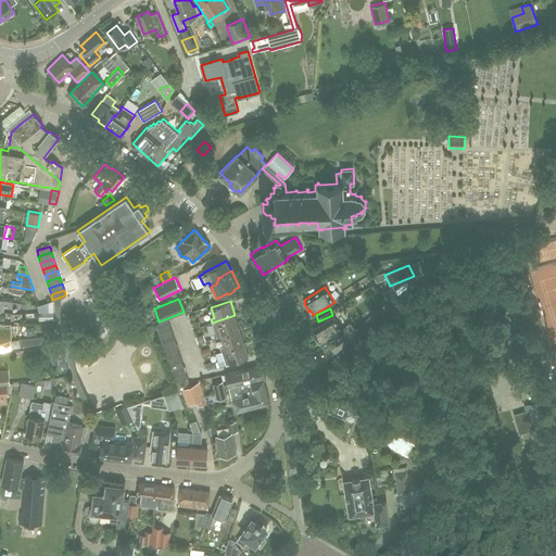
[(220,336),(239,329),(235,315),(215,321),(216,321),(219,331),(216,332),(217,337),(220,336)]
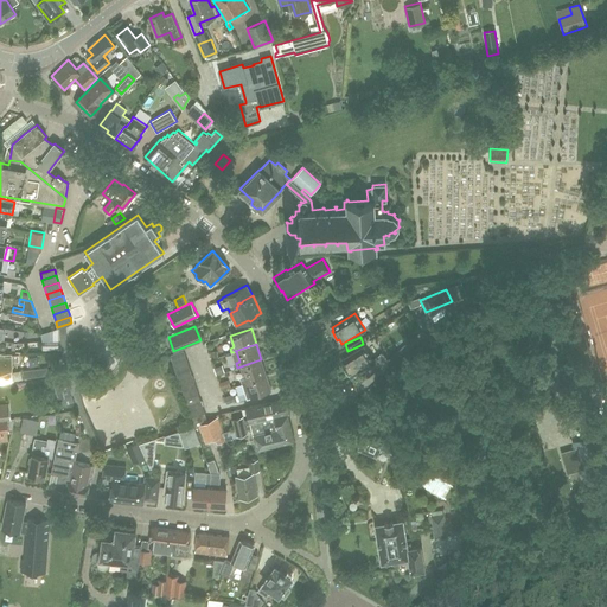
[(368,374),(369,376),(388,360),(387,358),(383,353),(383,352),(382,351),(381,352),(381,353),(375,358),(375,359),(372,360),(364,346),(340,360),(351,377),(364,369),(368,375),(368,374)]
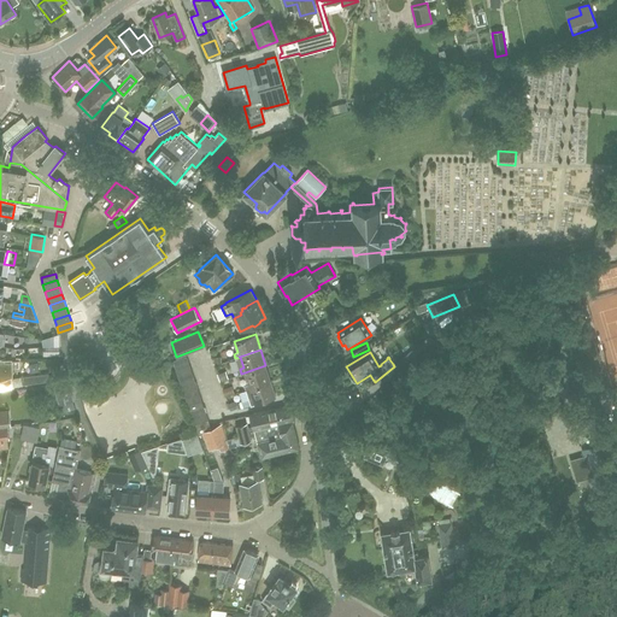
[(175,368),(189,362),(187,356),(172,360),(175,368)]
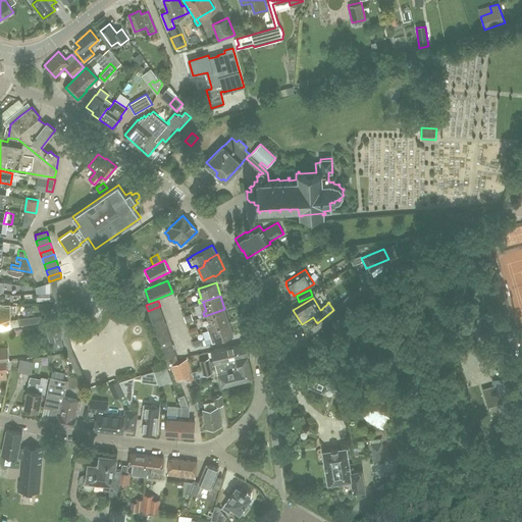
[(10,305),(10,304),(0,304),(0,321),(11,318),(10,311),(16,311),(15,305),(10,305)]
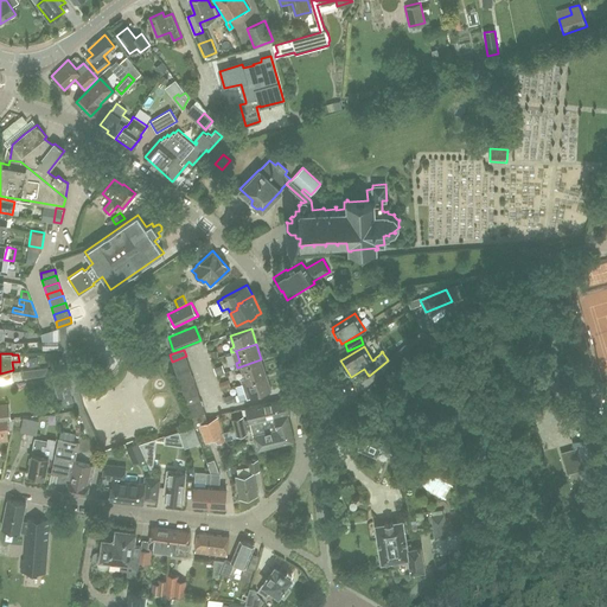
[(174,366),(189,363),(186,356),(172,362),(174,366)]
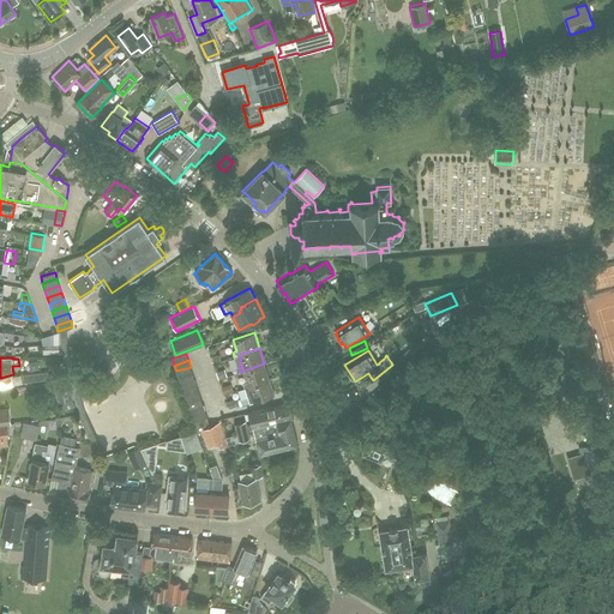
[(248,386),(270,379),(264,363),(244,371),(247,381),(242,383),(245,387),(248,386)]
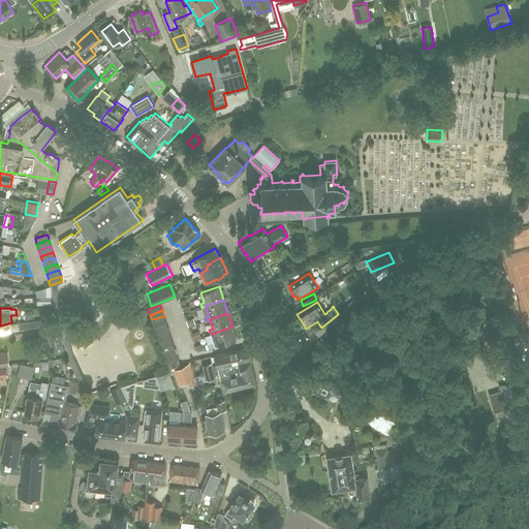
[(154,325),(165,320),(164,316),(152,319),(154,325)]
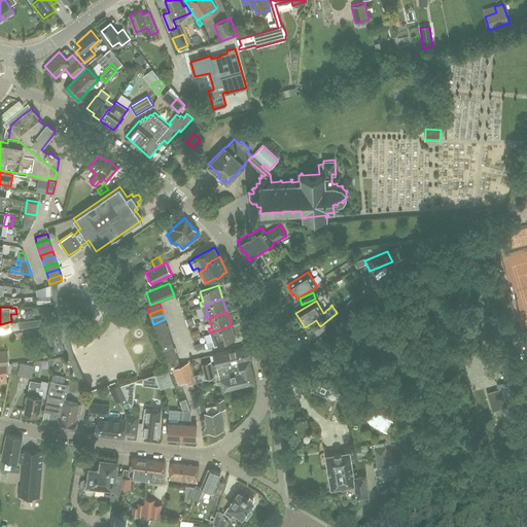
[(21,327),(42,324),(41,318),(20,321),(21,327)]
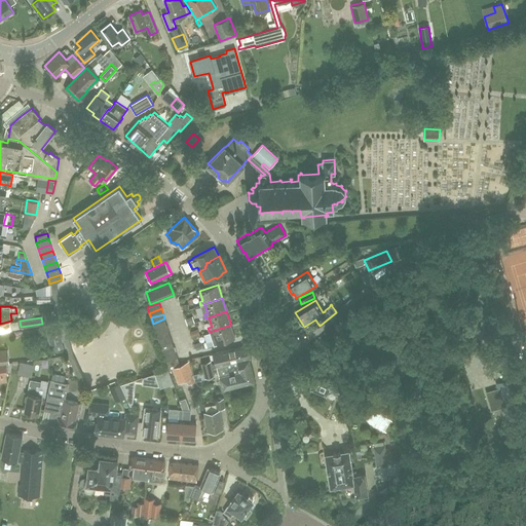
[(154,329),(166,325),(164,318),(153,324),(154,329)]
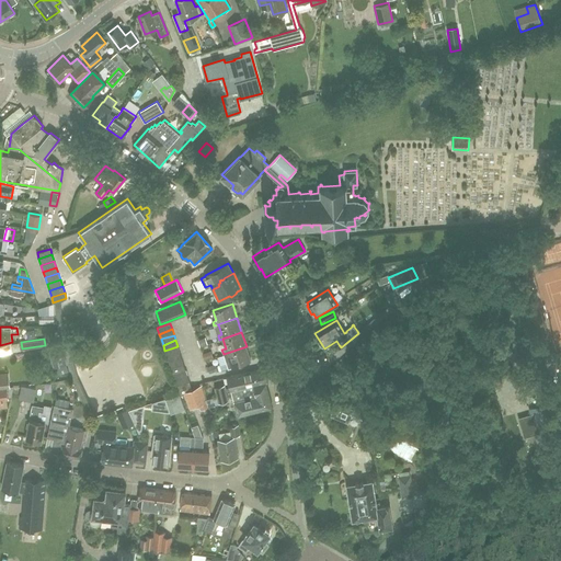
[(167,356),(180,352),(178,346),(164,351),(167,356)]
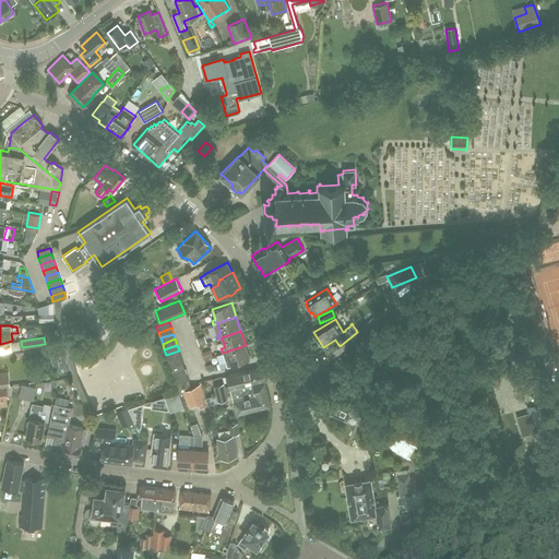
[(226,352),(223,353),(227,367),(250,359),(246,345),(226,352)]
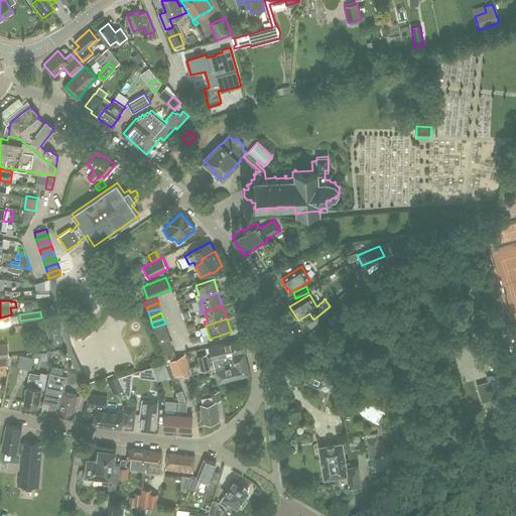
[(61,336),(57,321),(46,326),(49,339),(61,336)]
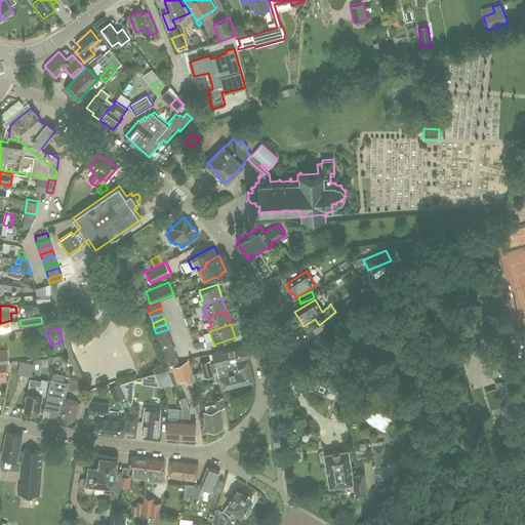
[(158,339),(170,334),(168,329),(156,333),(158,339)]
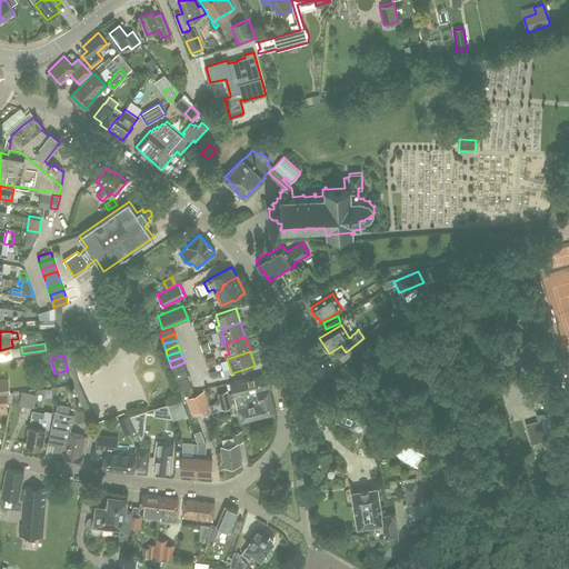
[(95,358),(83,363),(89,373),(100,369),(95,358)]
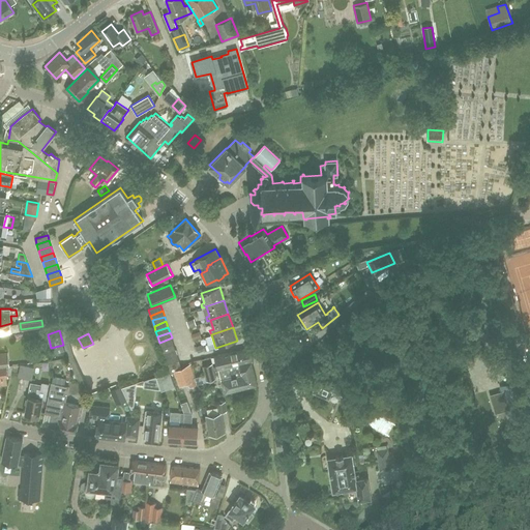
[(162,348),(173,344),(172,337),(159,343),(162,348)]
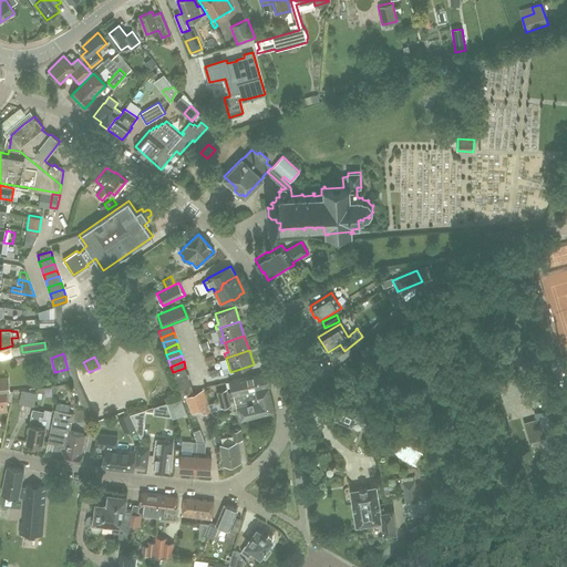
[(174,378),(187,373),(185,368),(173,372),(174,378)]
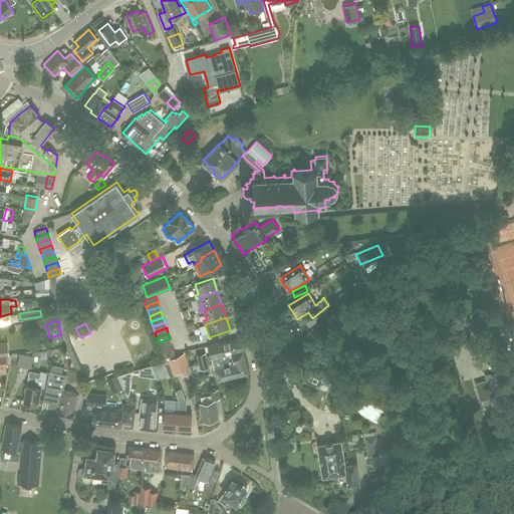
[(240,355),(245,354),(244,349),(245,349),(242,336),(208,344),(211,354),(212,360),(229,357),(229,359),(240,356),(240,355)]
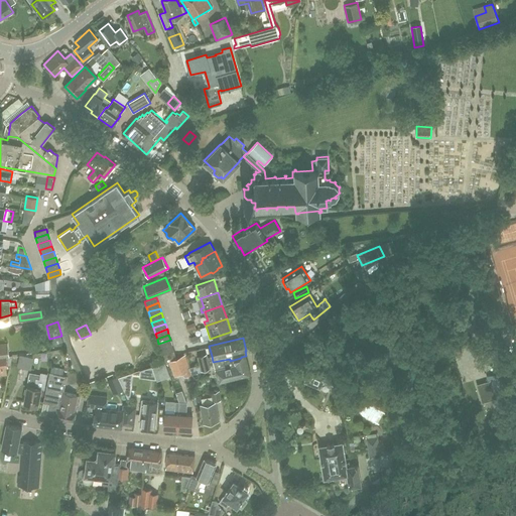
[(160,349),(172,345),(170,340),(158,344),(160,349)]
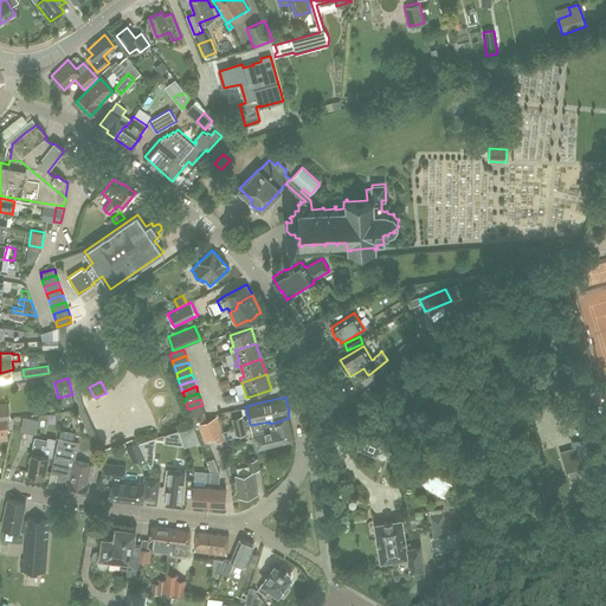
[(0,418),(8,418),(12,418),(10,403),(0,403),(0,418)]
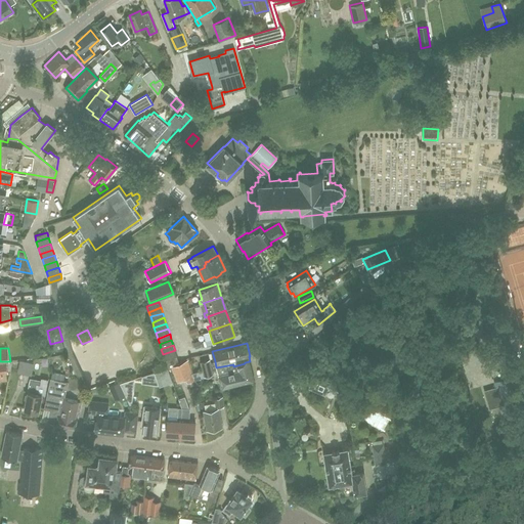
[(165,360),(177,356),(175,350),(163,354),(165,360)]
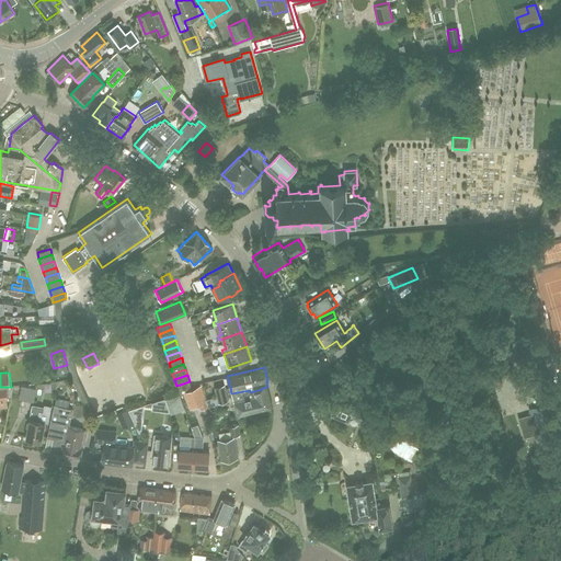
[(537,391),(539,397),(545,395),(539,376),(531,378),(535,391),(537,391)]
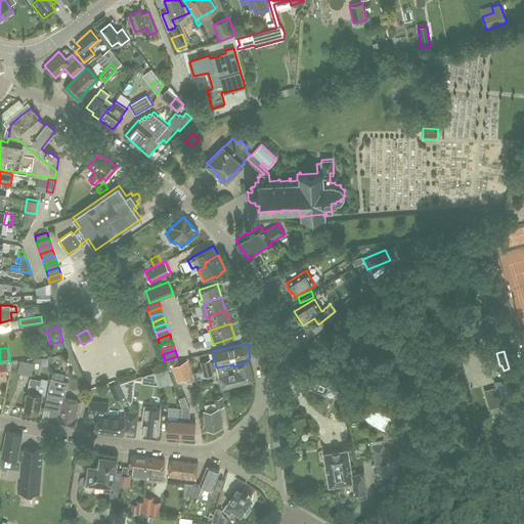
[(167,365),(179,361),(177,356),(165,360),(167,365)]
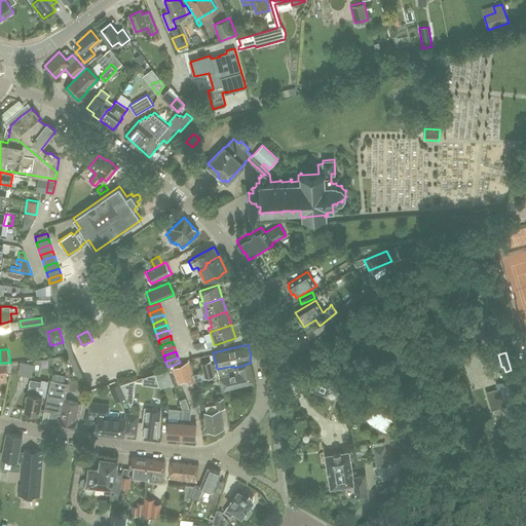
[(181,365),(189,384),(199,379),(197,373),(193,374),(190,360),(180,364),(181,365)]
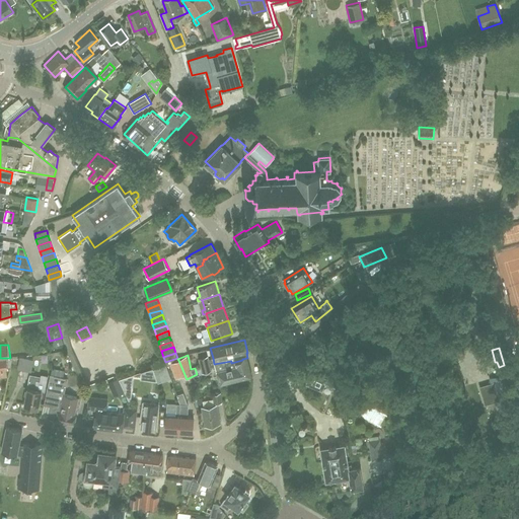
[(214,364),(213,358),(209,358),(208,355),(199,358),(202,372),(211,370),(211,369),(215,368),(219,384),(251,376),(247,358),(242,359),(242,360),(231,363),(231,361),(214,364)]
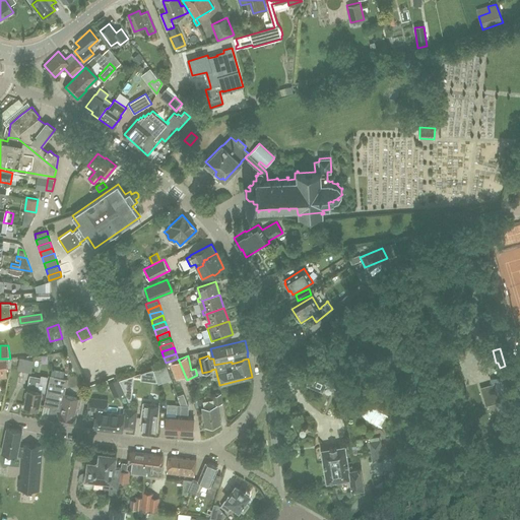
[(31,372),(34,360),(19,356),(17,369),(31,372)]
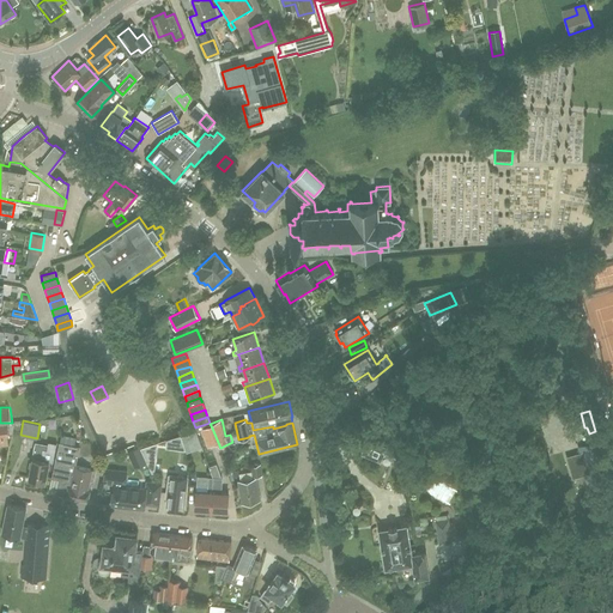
[(211,425),(210,424),(210,423),(195,428),(196,431),(200,430),(208,447),(217,443),(219,448),(220,448),(211,425)]
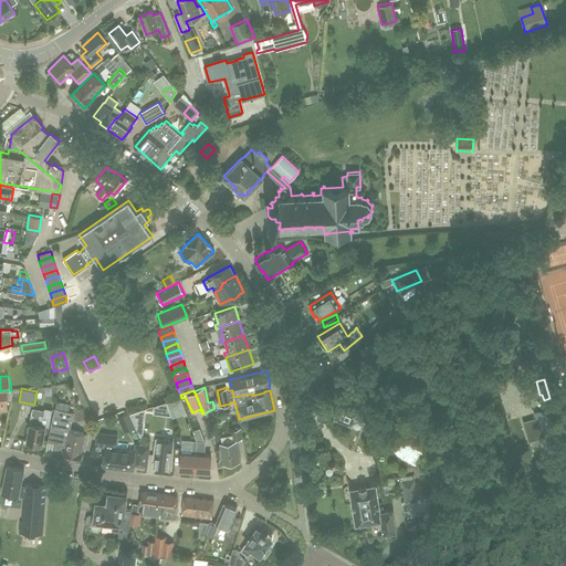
[(176,400),(168,402),(168,406),(168,408),(173,418),(186,412),(181,398),(176,400)]
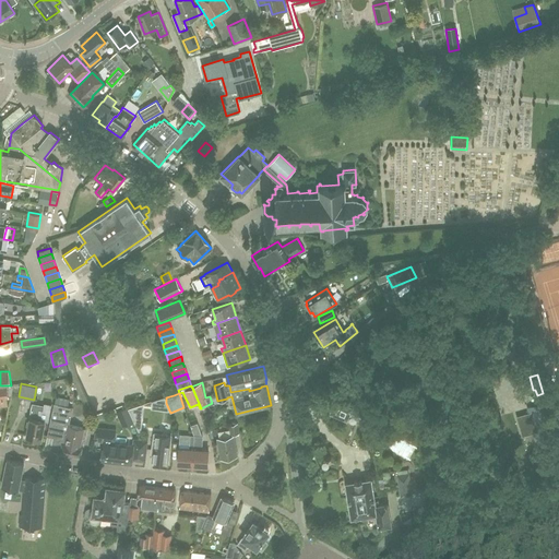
[(69,399),(56,395),(54,407),(47,436),(55,438),(52,448),(68,451),(67,453),(80,455),(82,448),(80,447),(82,437),(85,438),(87,429),(68,425),(72,407),(68,406),(69,399)]
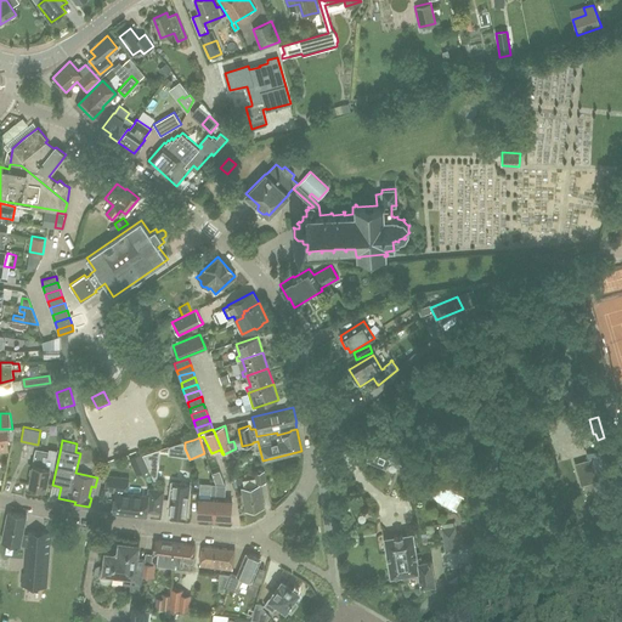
[(373,446),(367,461),(385,468),(389,462),(400,467),(402,465),(405,462),(403,458),(373,446)]
